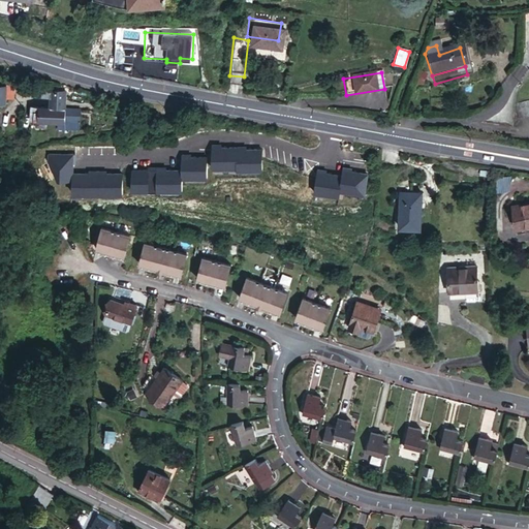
[(65,99),(66,91),(42,90),(41,97),(51,98),(65,99)]
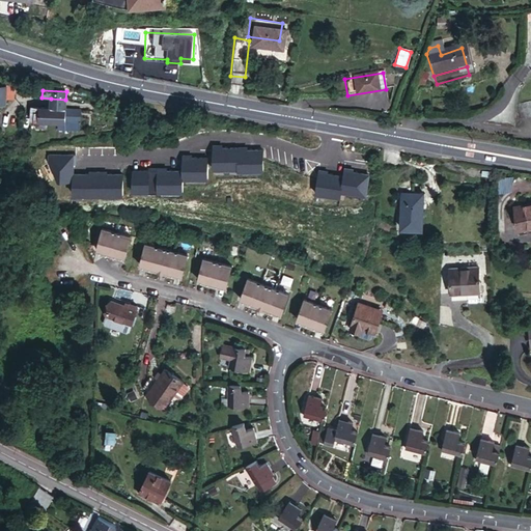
[(65,100),(51,99),(50,108),(65,108),(65,100)]
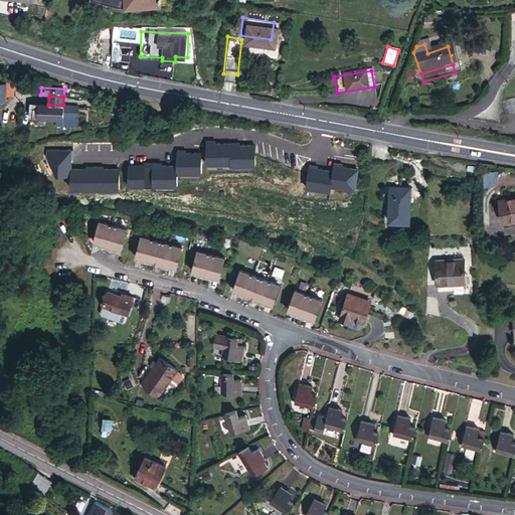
[(500,104),(502,117),(514,113),(514,101),(500,104)]
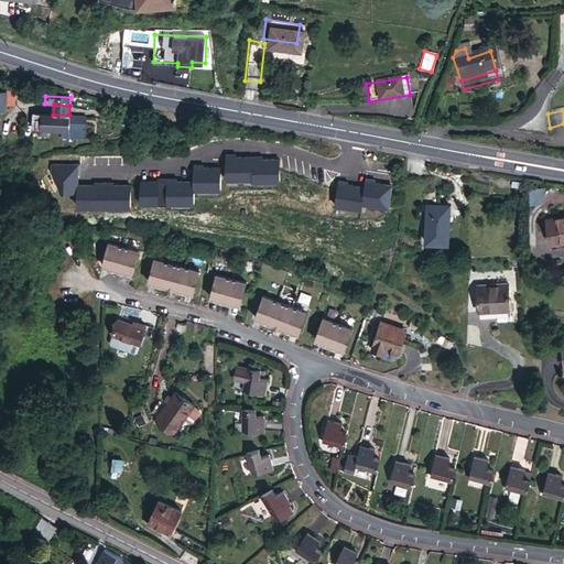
[(69,115),(53,115),(34,114),(33,129),(61,131),(68,131),(67,128),(84,129),(85,116),(69,115)]
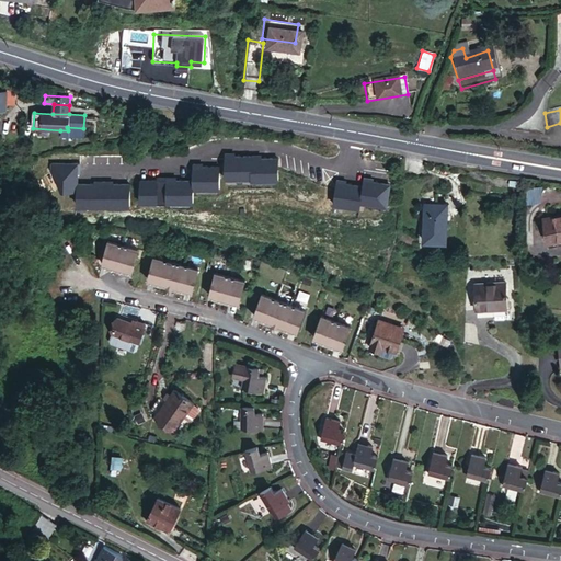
[(68,130),(60,130),(59,145),(67,145),(67,138),(83,139),(83,128),(67,127),(68,130)]
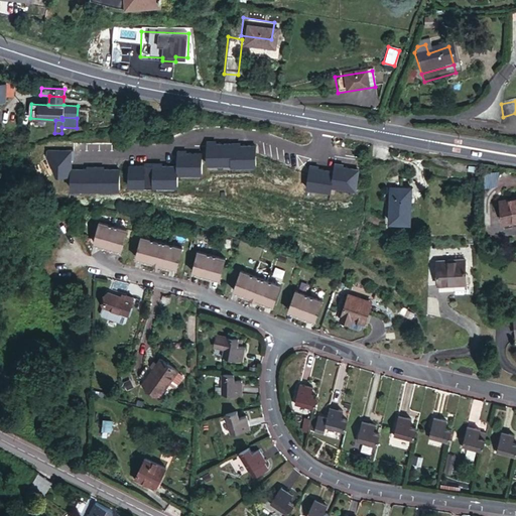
[(389,165),(385,201),(405,203),(409,168),(389,165)]
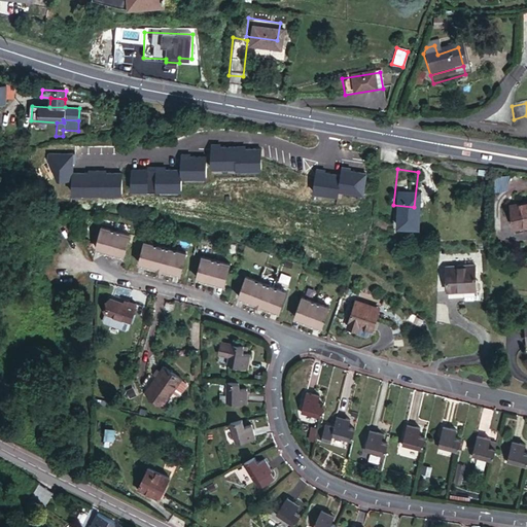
[(526,206),(512,209),(516,232),(526,230),(526,206)]
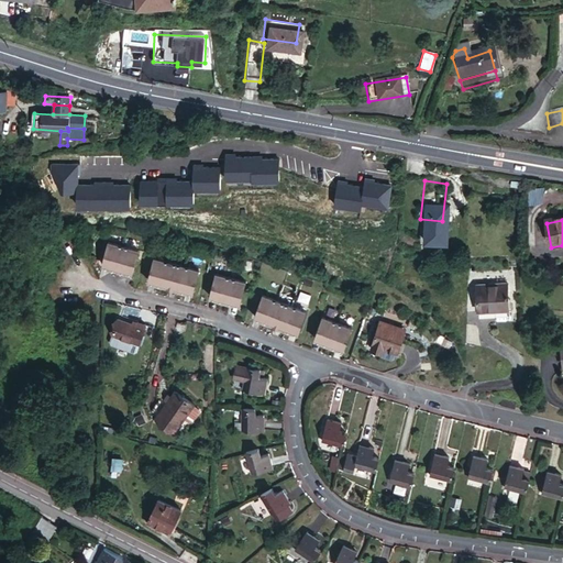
[(129,271),(134,249),(103,240),(97,262),(129,271)]
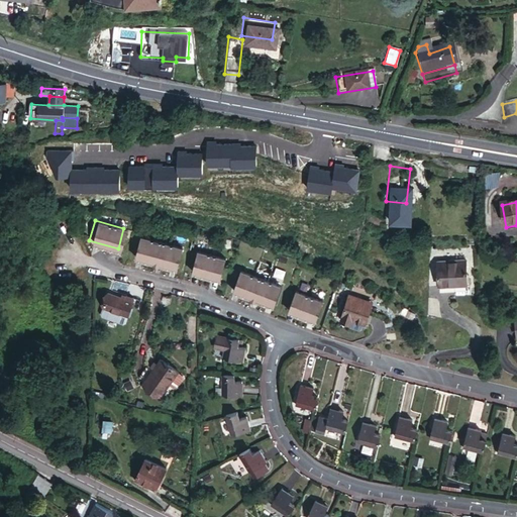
[(136,238),(131,260),(174,270),(179,248),(136,238)]
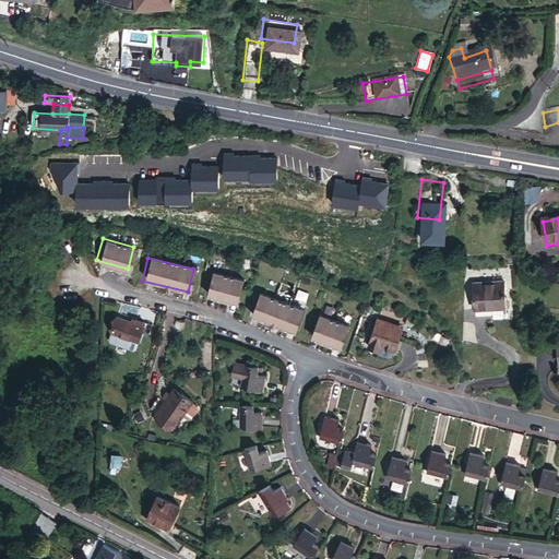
[(471,274),(472,292),(501,293),(501,272),(471,274)]
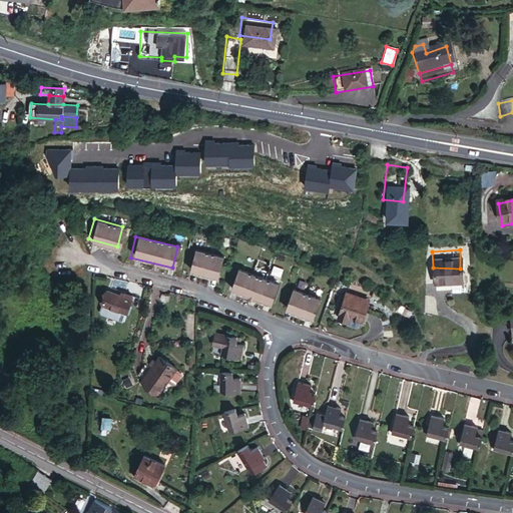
[(194,251),(189,273),(215,280),(221,259),(194,251)]
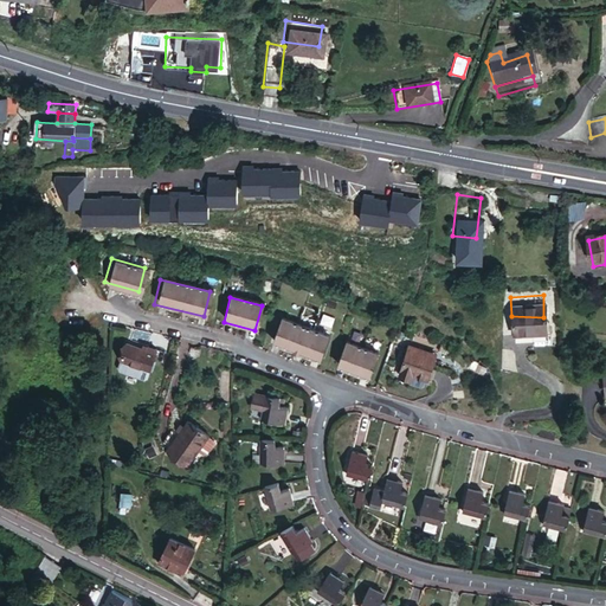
[(281,317),(272,343),(318,358),(327,333),(281,317)]
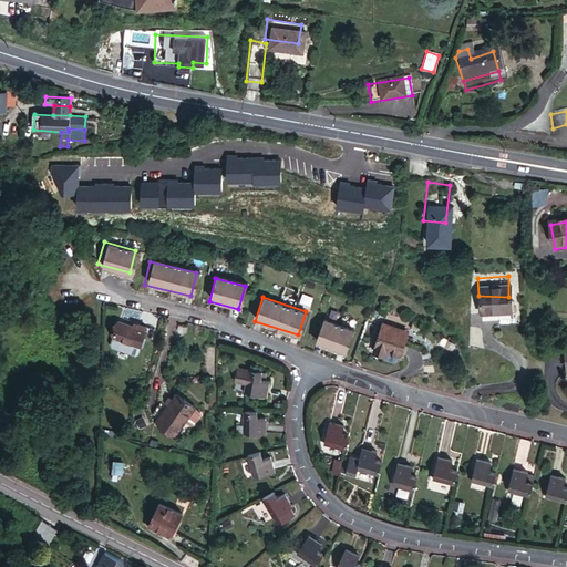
[(385,302),(378,328),(390,331),(391,327),(405,330),(411,310),(385,302)]
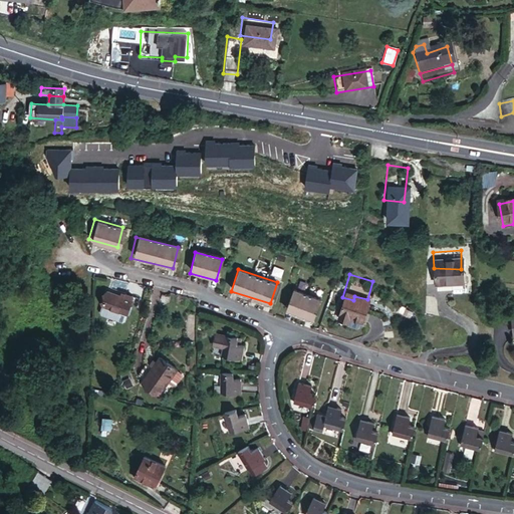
[(293,288),(287,309),(314,318),(320,297),(293,288)]
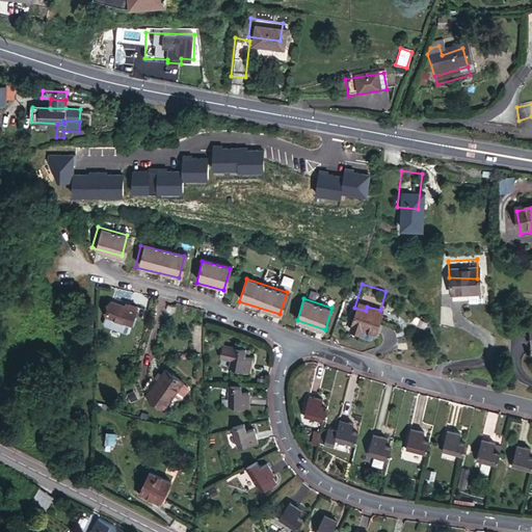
[(141,308),(132,306),(131,309),(128,308),(113,303),(110,318),(136,325),(141,308)]
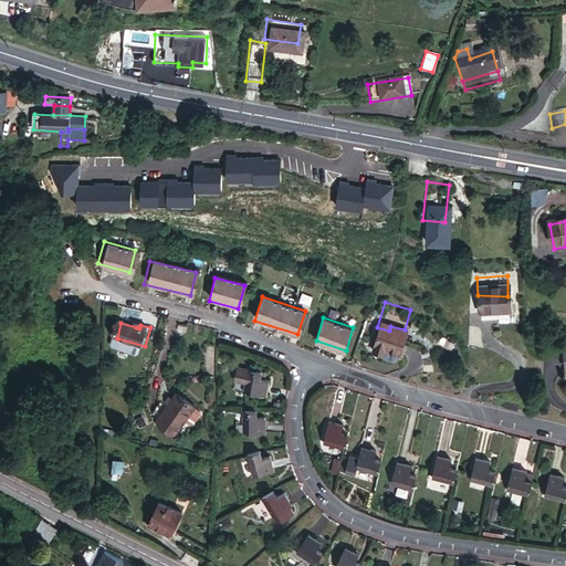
[(264,380),(262,379),(257,378),(259,370),(236,365),(232,378),(242,380),(240,390),(261,396),(264,380)]
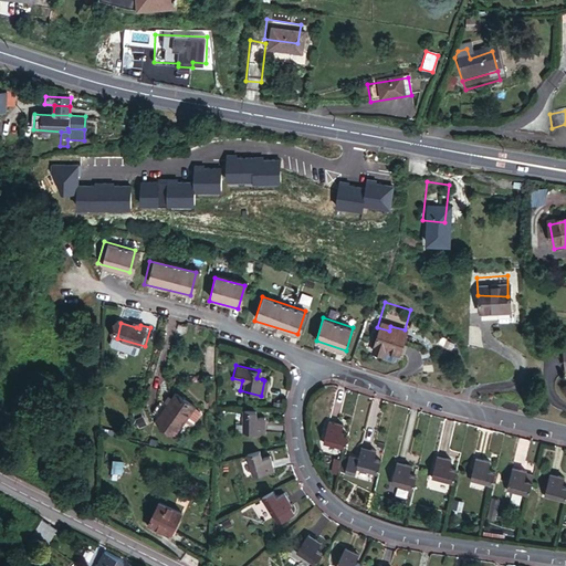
[(519,391),(505,387),(500,405),(513,409),(519,391)]
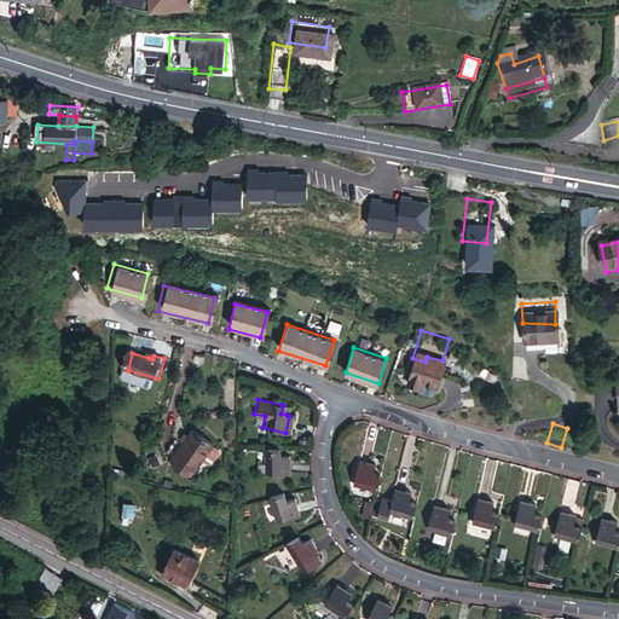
[(200,441),(169,466),(186,485),(201,473),(207,479),(212,480),(220,472),(220,468),(215,461),(200,441)]
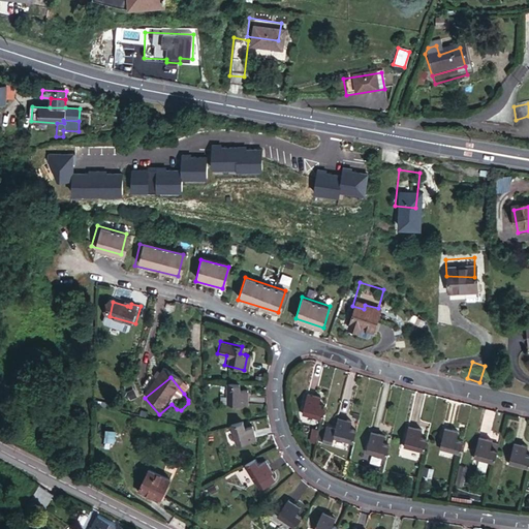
[(238,383),(224,383),(225,404),(245,404),(245,391),(238,391),(238,383)]
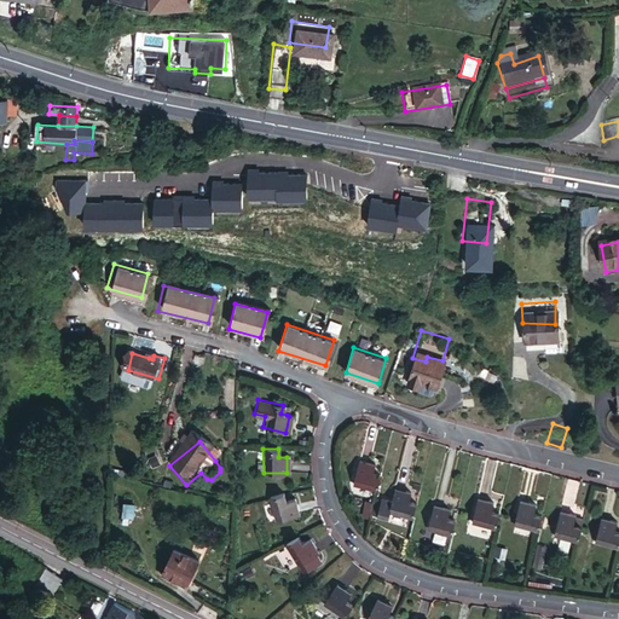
[(350,489),(374,495),(377,481),(370,479),(372,468),(356,464),(350,489)]
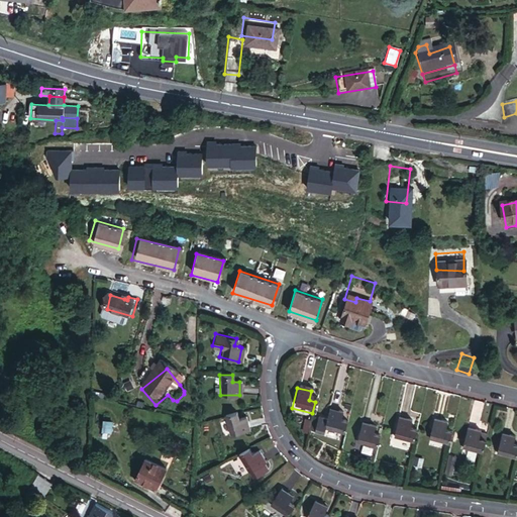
[(324,427),(343,432),(346,420),(340,419),(342,412),(328,409),(326,419),(324,427)]
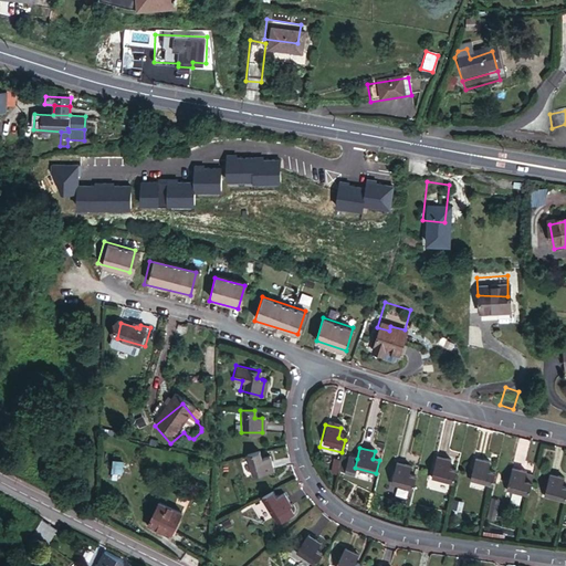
[(432,470),(454,474),(457,463),(451,461),(452,454),(438,450),(432,470)]
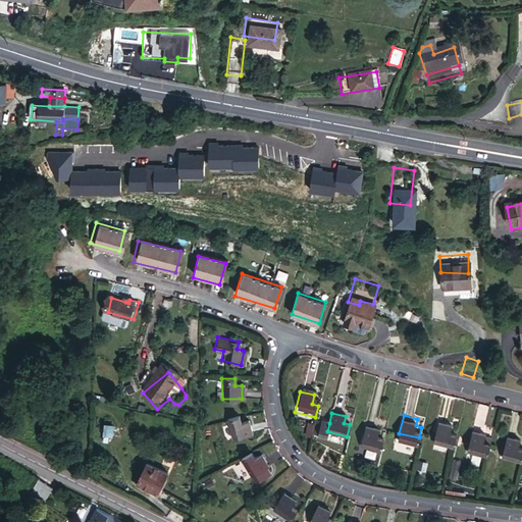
[(236,417),(224,420),(229,438),(249,433),(245,420),(238,423),(236,417)]
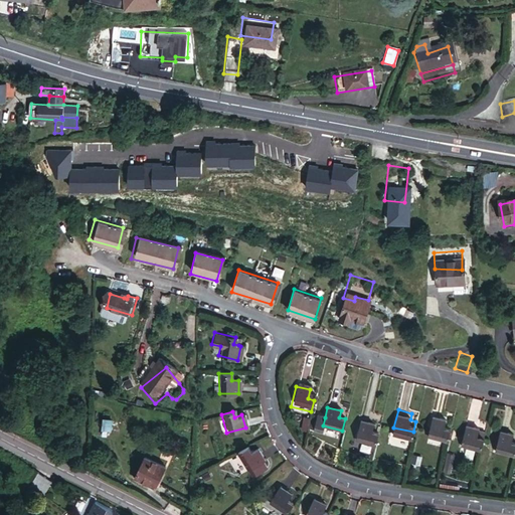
[(95,412),(93,445),(100,446),(101,430),(110,432),(111,420),(102,419),(103,413),(95,412)]
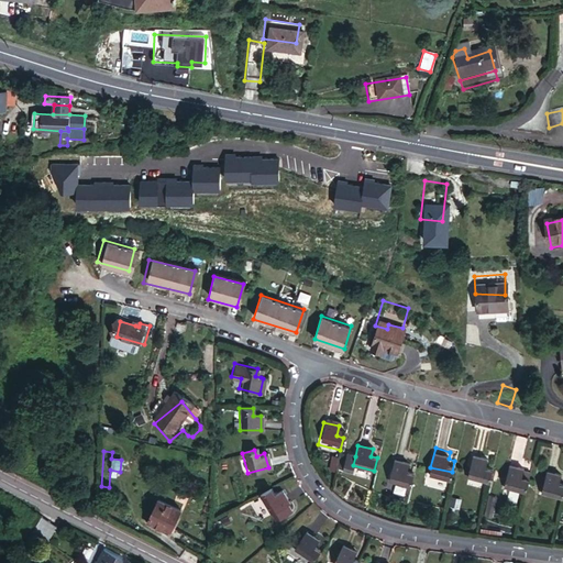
[(353,465),(355,456),(345,453),(341,471),(351,473),(353,465)]
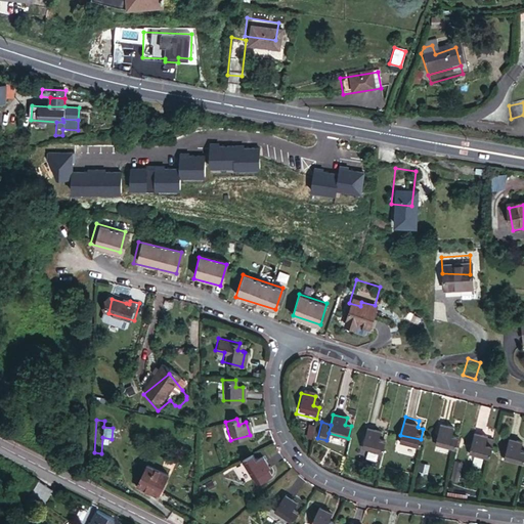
[(438,442),(455,447),(460,435),(454,434),(456,427),(443,424),(438,442)]
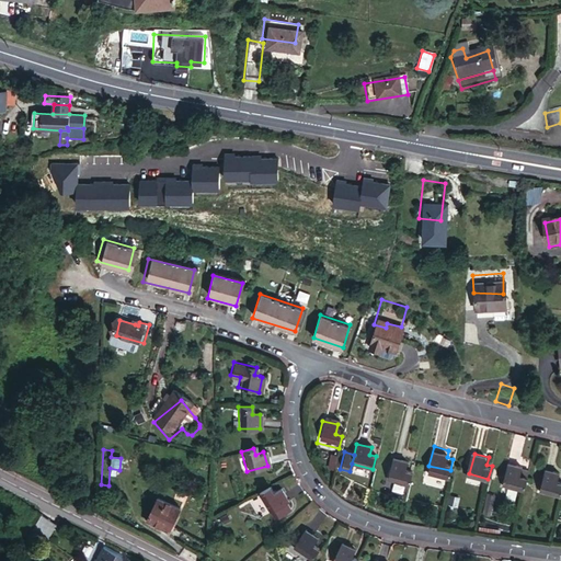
[(388,476),(410,481),(412,471),(407,470),(409,460),(393,457),(388,476)]
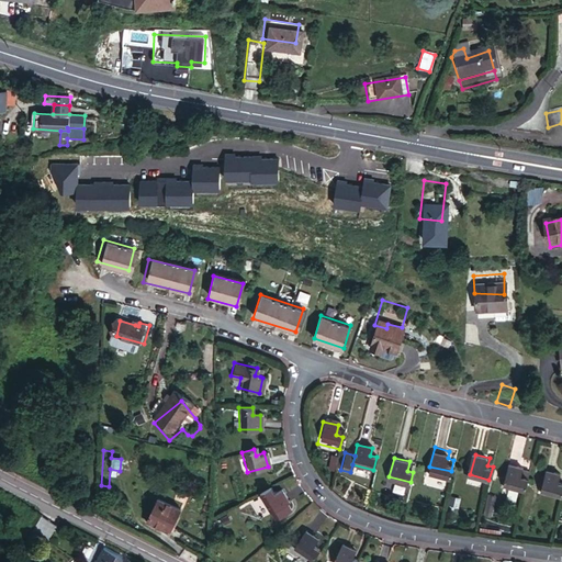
[(506,483),(526,489),(528,478),(530,468),(525,467),(512,463),(506,483)]
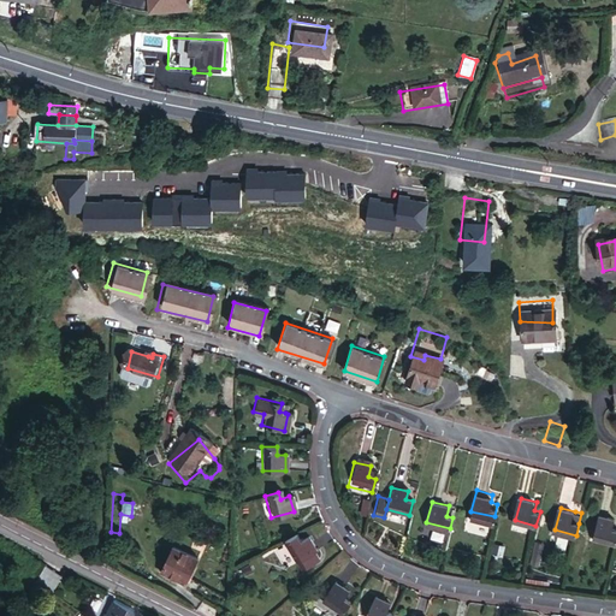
[(611,543),(615,545),(615,542),(615,531),(611,529),(615,520),(588,514),(581,546),(609,554),(611,543)]
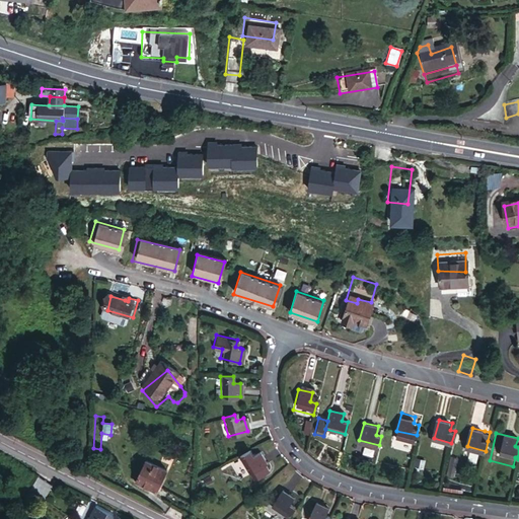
[(379,445),(359,440),(357,451),(376,457),(379,445)]
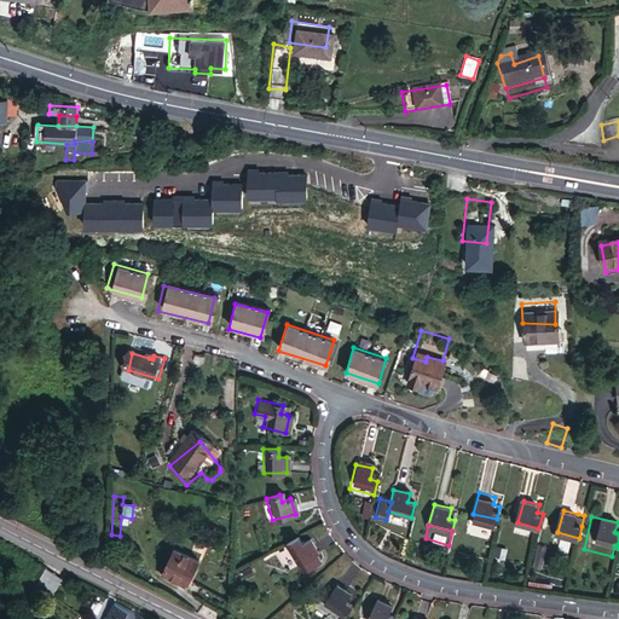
[(294,537),(279,545),(291,568),(313,555),(305,539),(298,544),(294,537)]
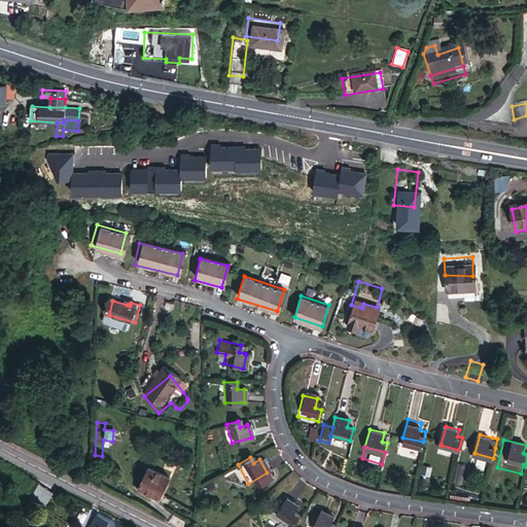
[(148,468),(137,489),(157,500),(169,479),(148,468)]
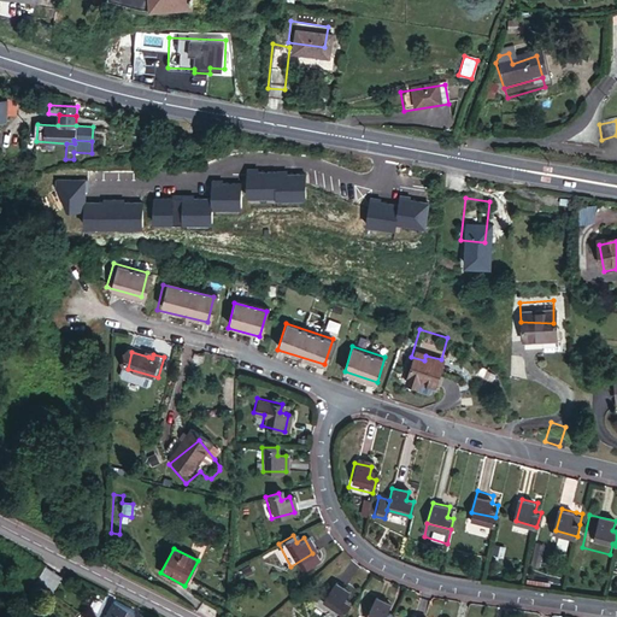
[(540,554),(533,552),(530,563),(538,565),(540,554)]
